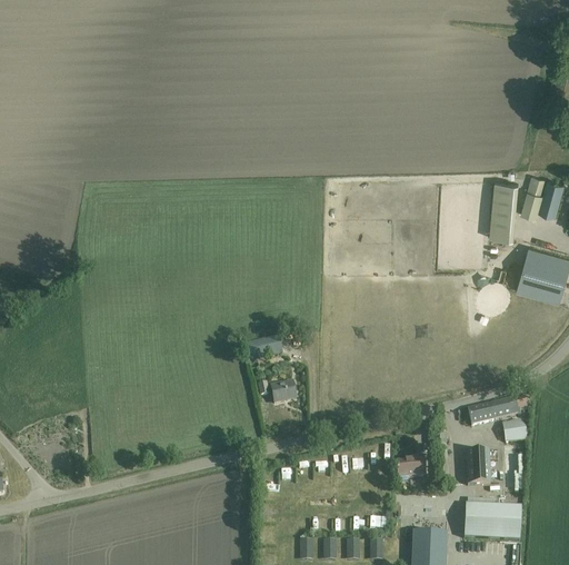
[(541,191),(546,177),(532,172),(521,210),(536,214),(537,209),(553,215),(562,181),(547,177),(543,191),(541,191)]
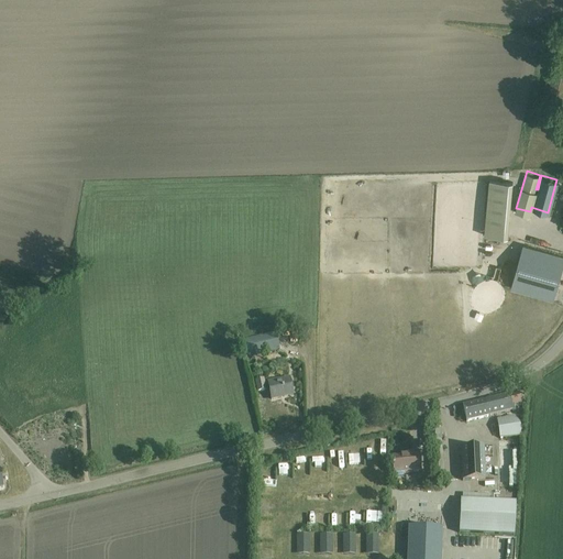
[(490,176),(485,231),(508,233),(514,178),(490,176)]
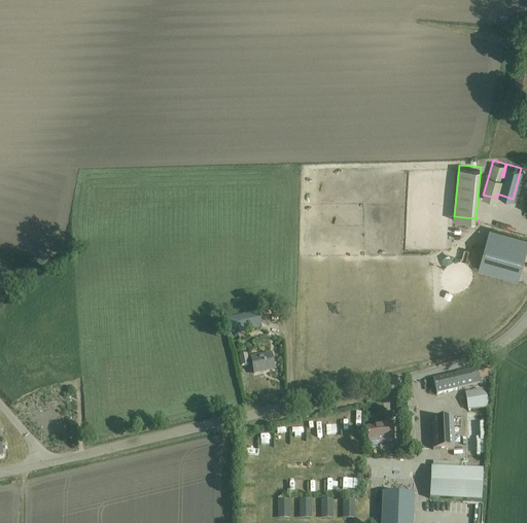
[(478,266),(508,274),(519,277),(526,245),(526,236),(489,225),(478,266)]
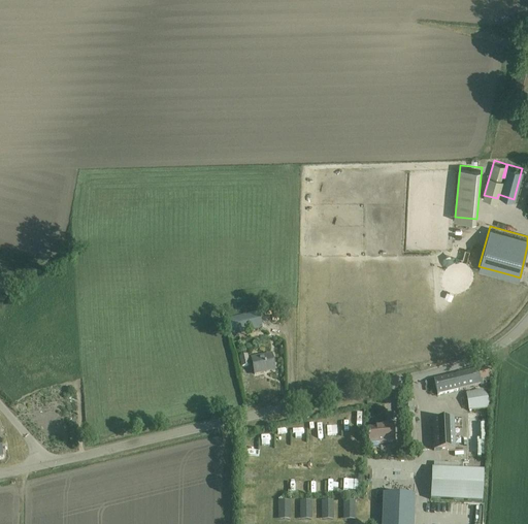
[(257,303),(226,310),(231,333),(262,326),(257,303)]
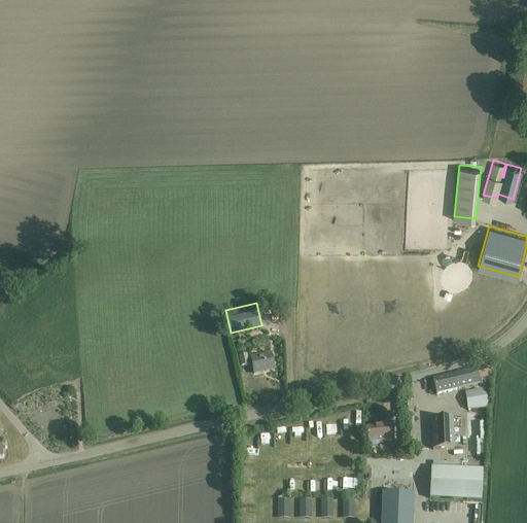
[(247,350),(239,352),(241,362),(249,361),(247,350)]
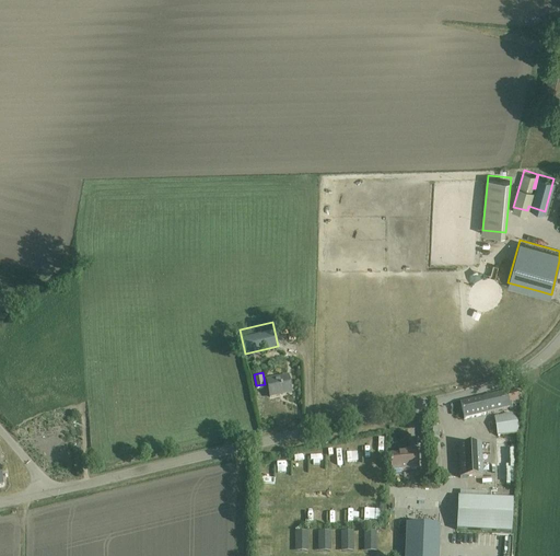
[(267,378),(268,382),(270,393),(291,389),(288,373),(267,378)]
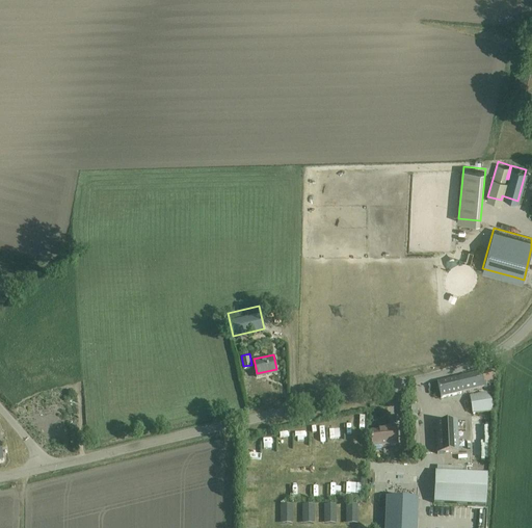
[(490,366),(437,379),(441,395),(484,385),(483,378),(485,378),(486,380),(494,378),(490,366)]
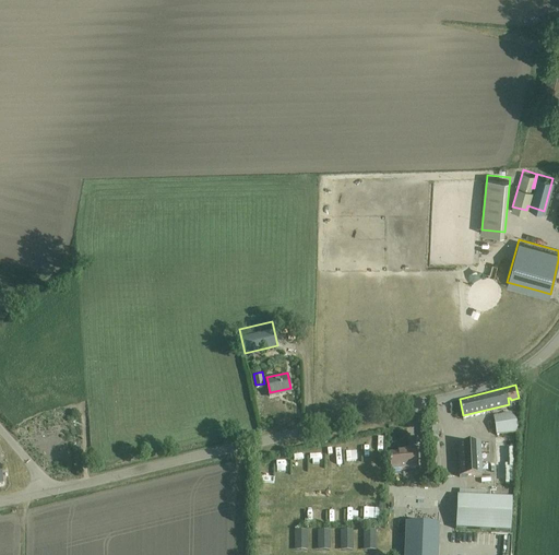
[(515,416),(510,410),(494,413),(496,432),(515,429),(518,425),(515,416)]
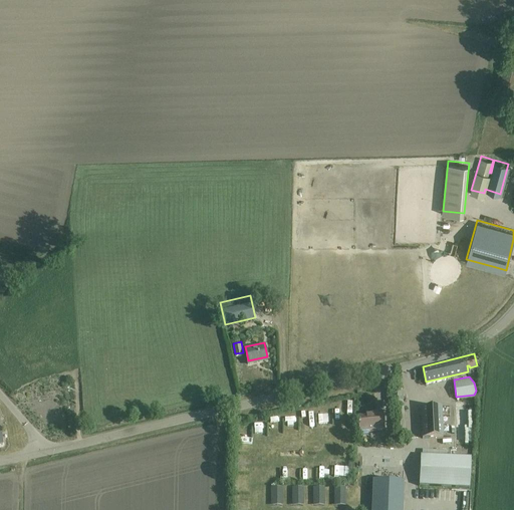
[(402,388),(391,389),(392,398),(403,396),(402,388)]
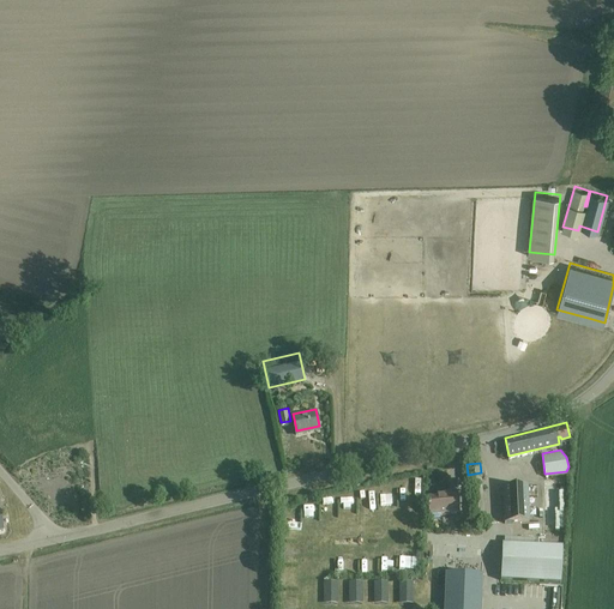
[(549,490),(546,490),(547,522),(561,522),(560,475),(549,475),(549,490)]
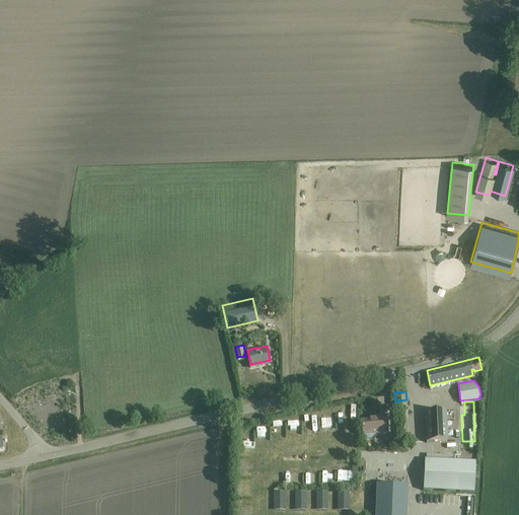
[(448,439),(447,409),(425,410),(427,440),(448,439)]
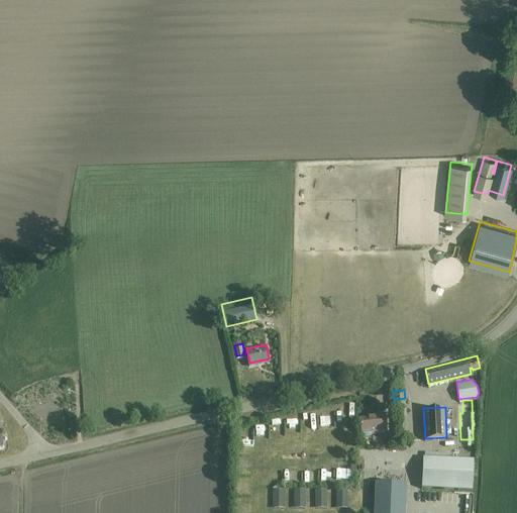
[(398,440),(409,439),(406,410),(395,411),(398,440)]
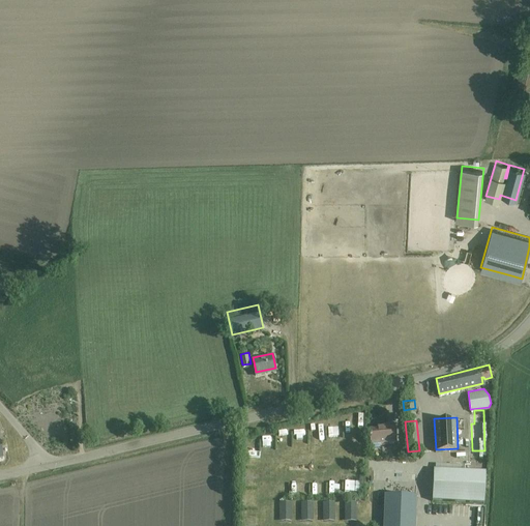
[(369,427),(371,445),(380,445),(379,442),(396,440),(394,421),(387,422),(388,426),(369,427)]
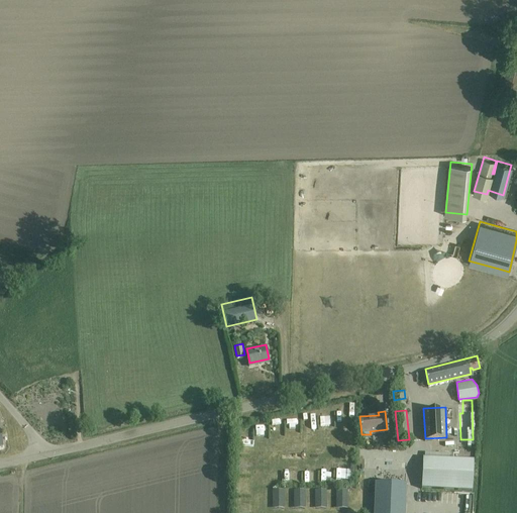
[(304,429),(313,429),(313,413),(303,413),(304,429)]
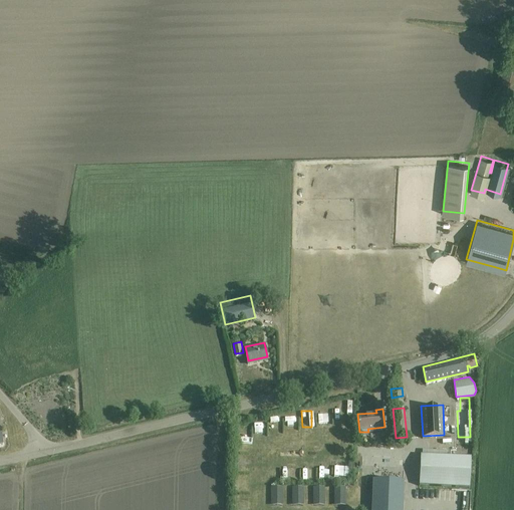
[(421,452),(420,482),(469,485),(471,454),(421,452)]
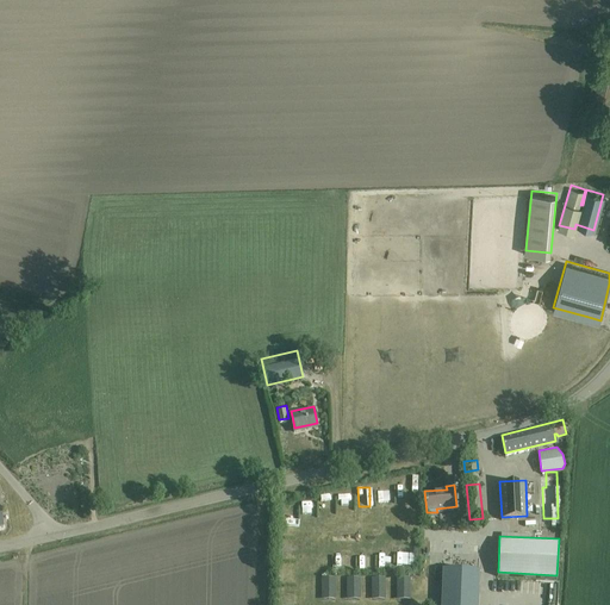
[(396,562),(412,562),(411,550),(396,550),(396,562)]
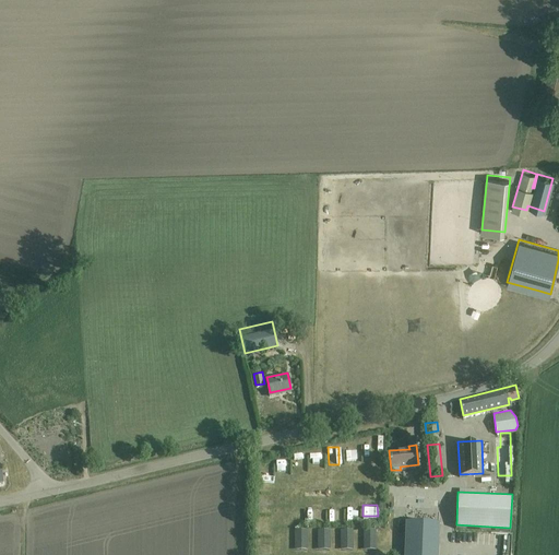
[(436,554),(438,518),(404,516),(402,554),(436,554)]
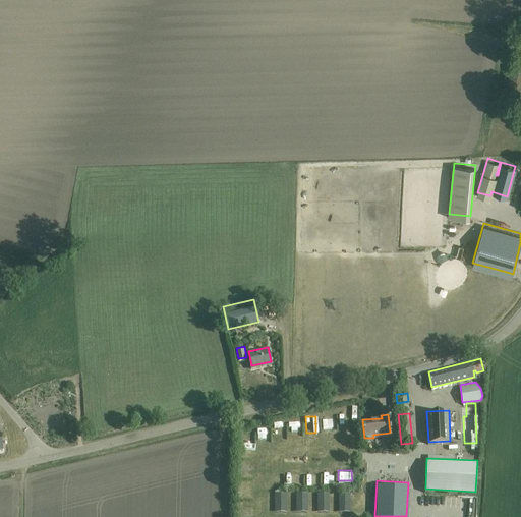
[(256,494),(256,483),(241,482),(241,493),(256,494)]
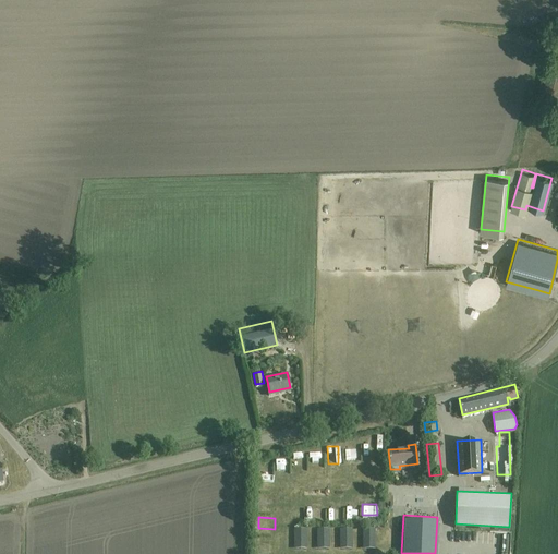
[(329,526),(318,526),(318,540),(329,540),(329,526)]
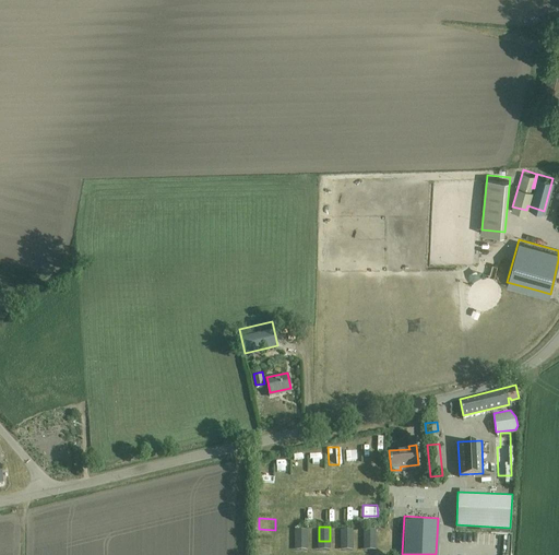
[(353,527),(342,527),(342,541),(353,541),(353,527)]
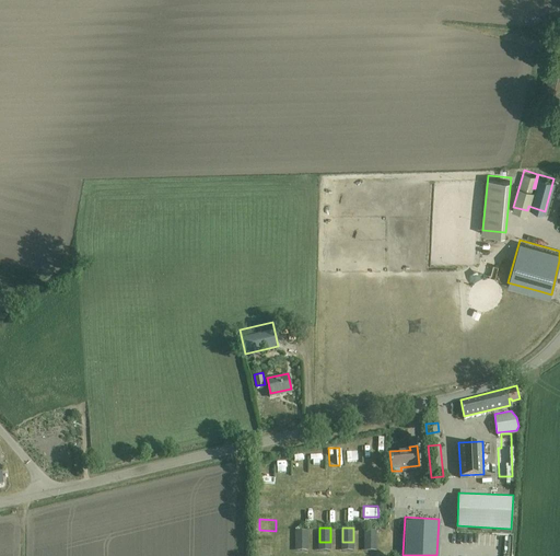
[(376,528),(365,528),(365,542),(376,542),(376,528)]
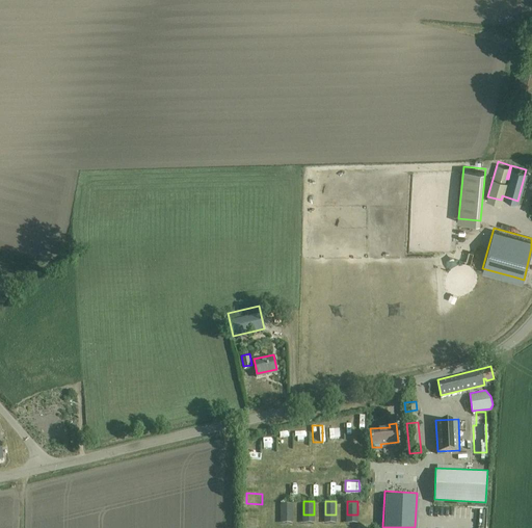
[(292,502),(282,502),(282,515),(292,515),(292,502)]
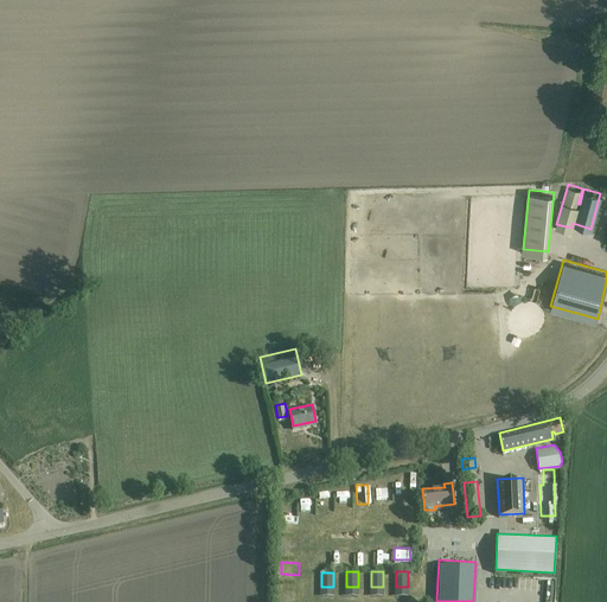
[(280,584),(279,599),(296,600),(298,586),(280,584)]
